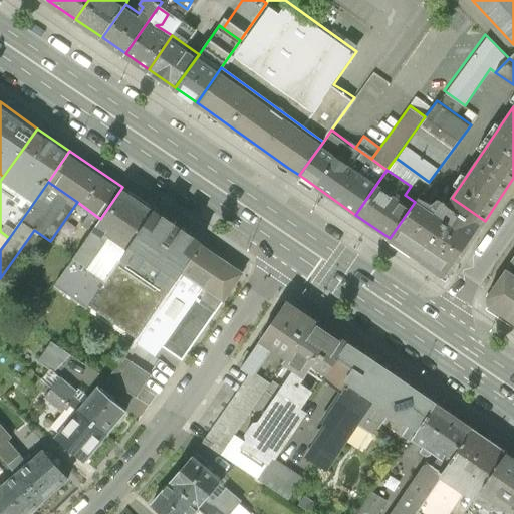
[(89,305),(156,211),(122,187),(100,219),(55,282),(89,305)]
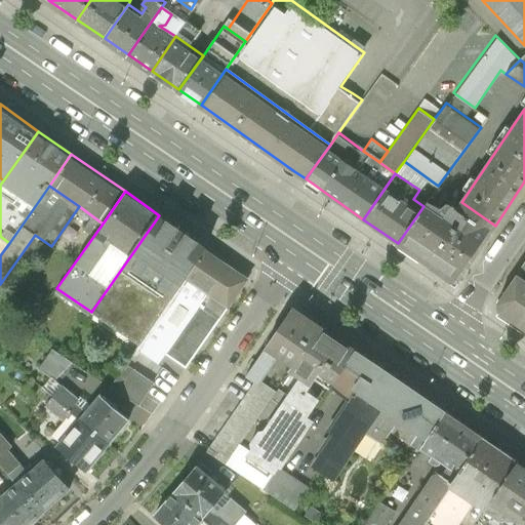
[(429,198),(423,206),(398,243),(456,283),(495,226),(461,202),(454,199),(447,210),(429,198)]
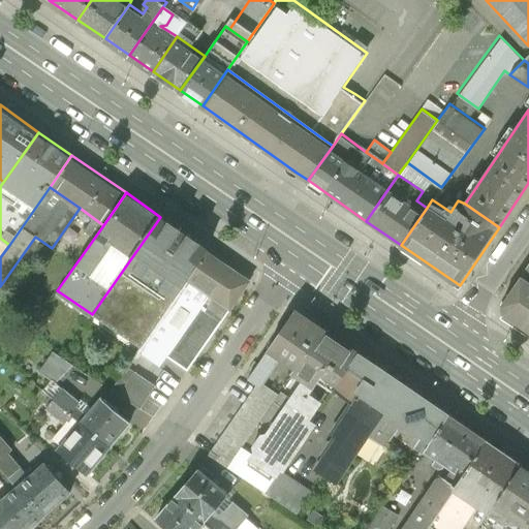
[(190,281),(210,251),(160,217),(92,314),(141,348),(190,281)]
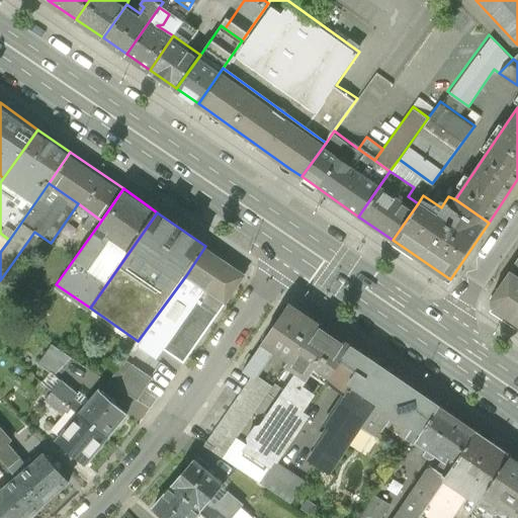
[(0,252),(9,240),(0,233),(0,252)]
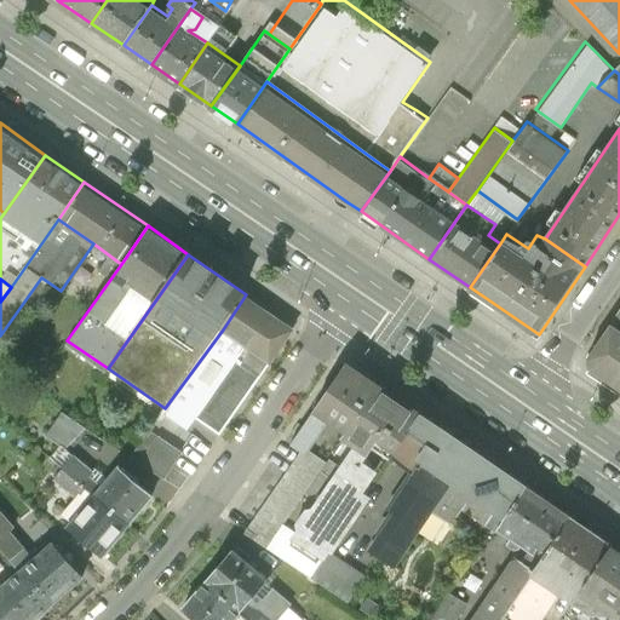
[(246,294),(223,329),(268,362),(294,327),(246,294)]
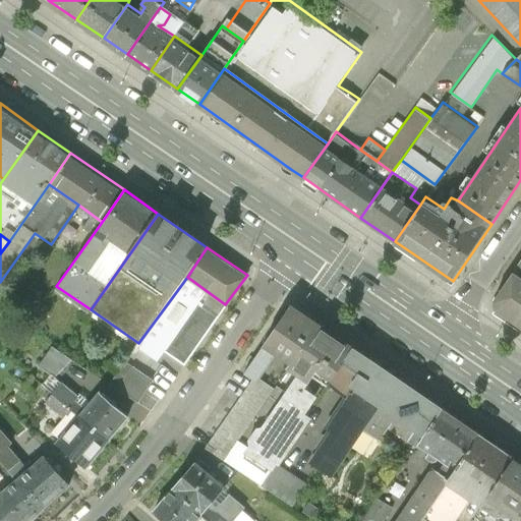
[(520,248),(506,271),(520,281),(520,248)]
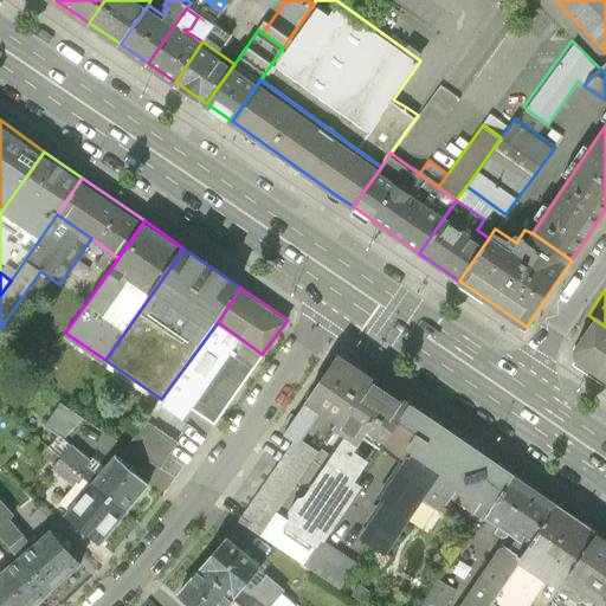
[(598,381),(605,368),(605,327),(588,315),(565,347),(566,358),(598,381)]
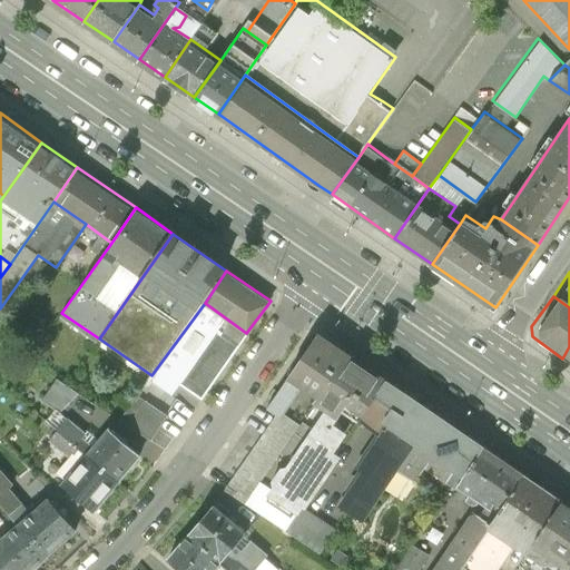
[(200,396),(246,333),(205,303),(151,375),(149,379),(173,396),(183,382),(200,396)]
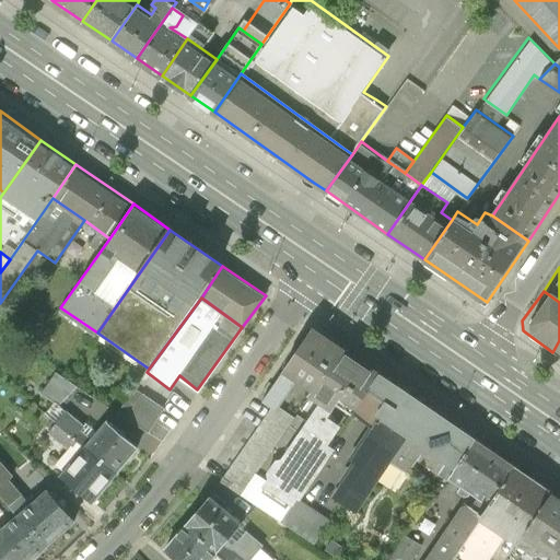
[(343,343),(315,324),(263,401),(271,407),(277,410),(280,406),(299,380),(313,389),(343,343)]
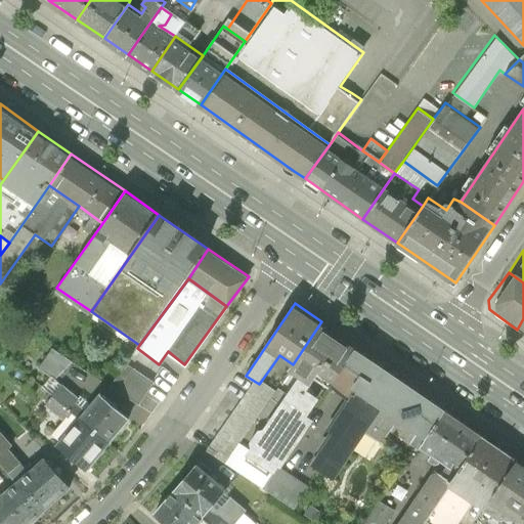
[(321,321),(293,364),(289,369),(311,385),(320,372),(336,381),(356,349),(358,346),(321,321)]
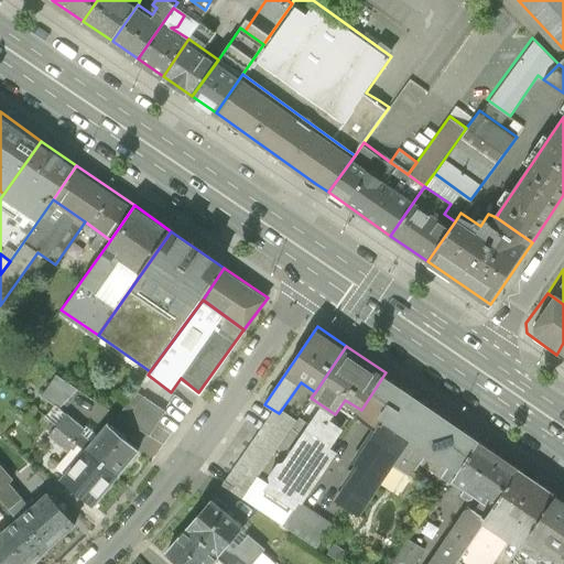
[(57,376),(43,397),(64,412),(78,390),(57,376)]
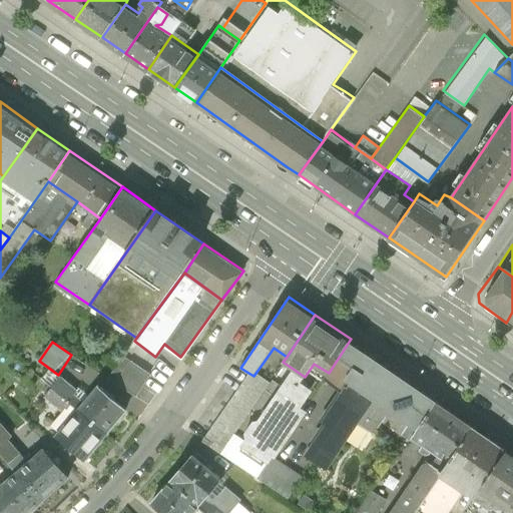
[(437,400),(349,342),(329,373),(345,384),(321,420),(325,422),(314,438),(338,454),(366,412),(409,441),(412,436),(437,400)]
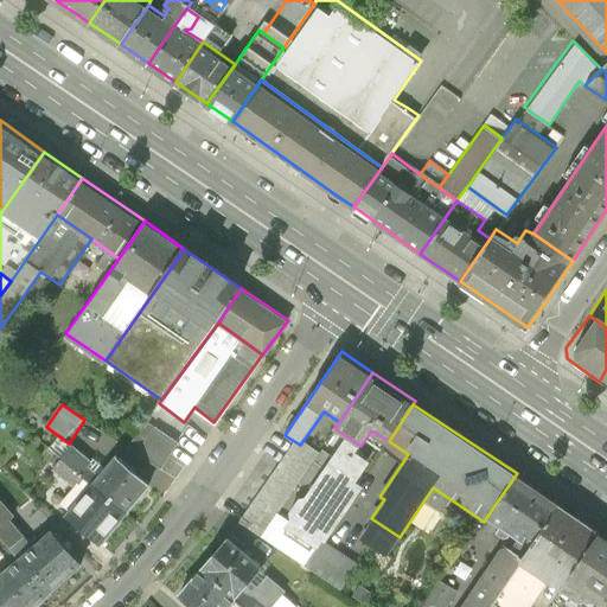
[(179,443),(146,421),(128,447),(160,470),(179,443)]
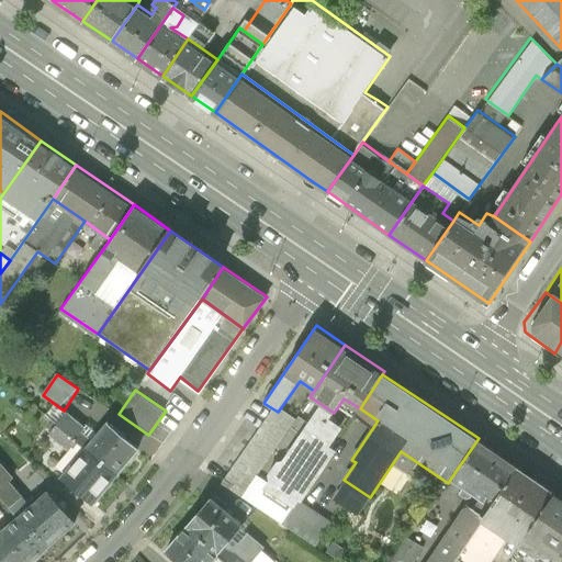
[(278,412),(272,408),(221,484),(242,498),(257,475),(277,448),(295,420),(296,418),(281,407),(278,412)]
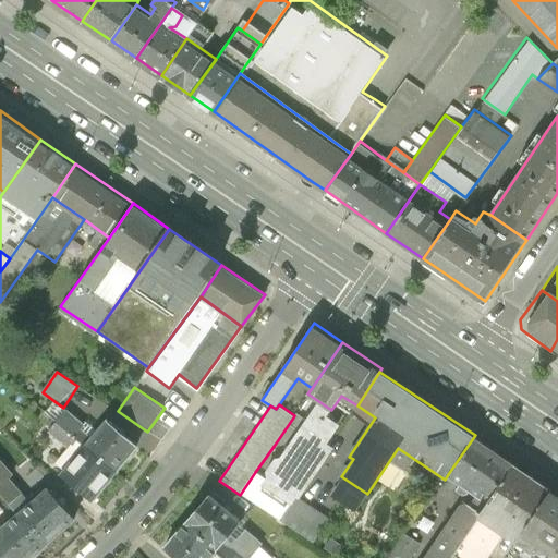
[(56,419),(85,444),(95,432),(67,408),(56,419)]
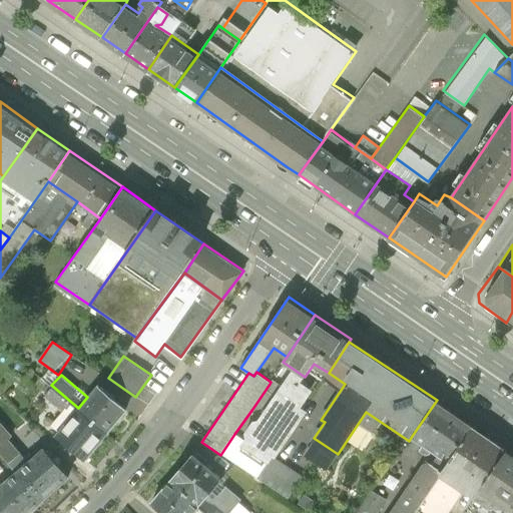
[(281,391),(270,384),(252,409),(264,416),(281,391)]
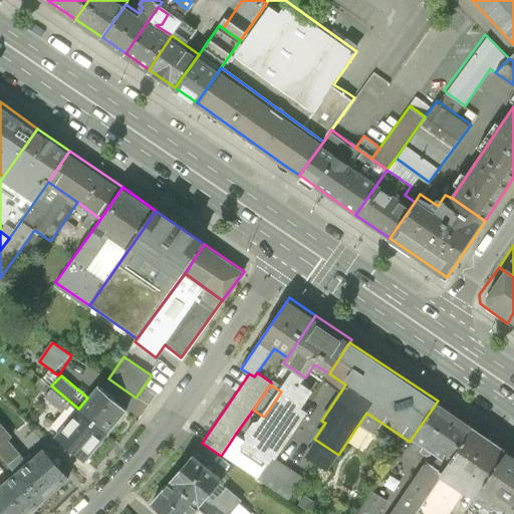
[(78,409),(51,386),(43,396),(64,414),(68,410),(73,415),(78,409)]
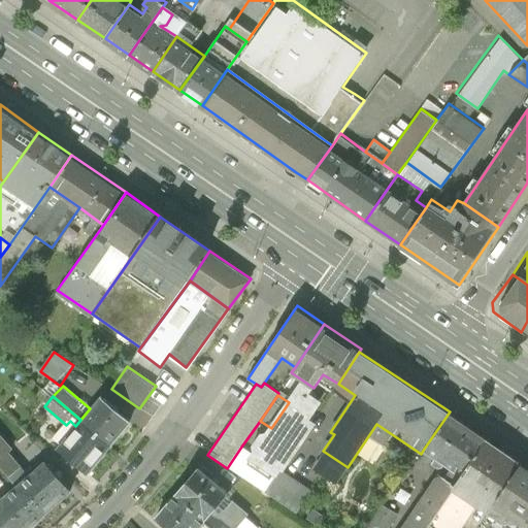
[(90,408),(80,420),(109,446),(130,421),(100,396),(90,408)]
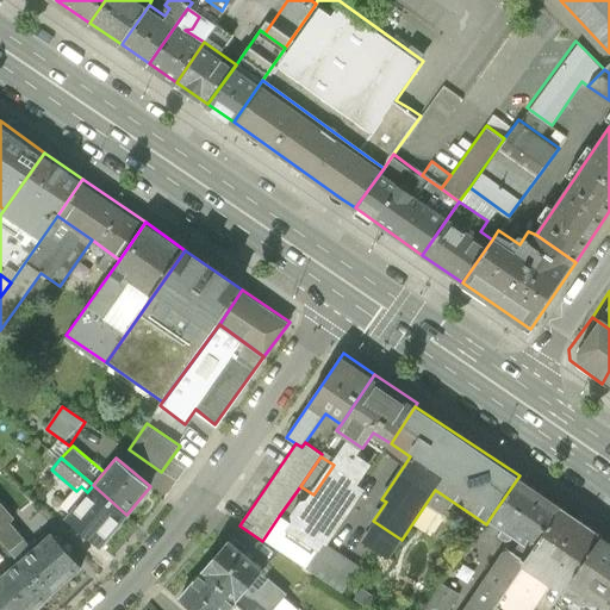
[(495,609),(497,608),(526,566),(566,505),(521,473),(520,475),(490,518),(504,528),(499,536),(509,543),(515,535),(524,542),(517,552),(511,548),(506,549),(464,609),(495,609)]
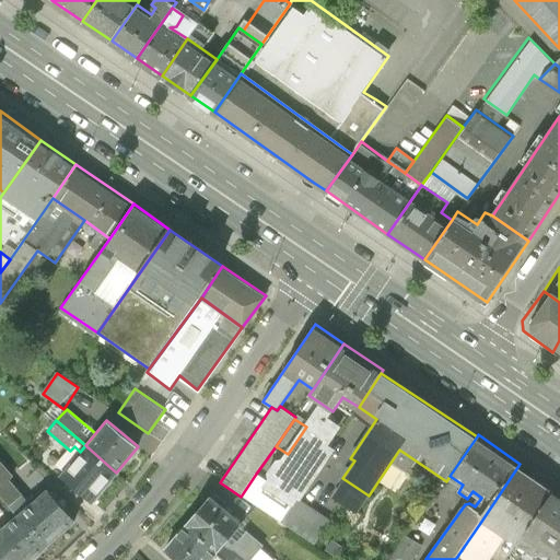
[(80,452),(60,476),(92,502),(116,473),(85,445),(80,452)]
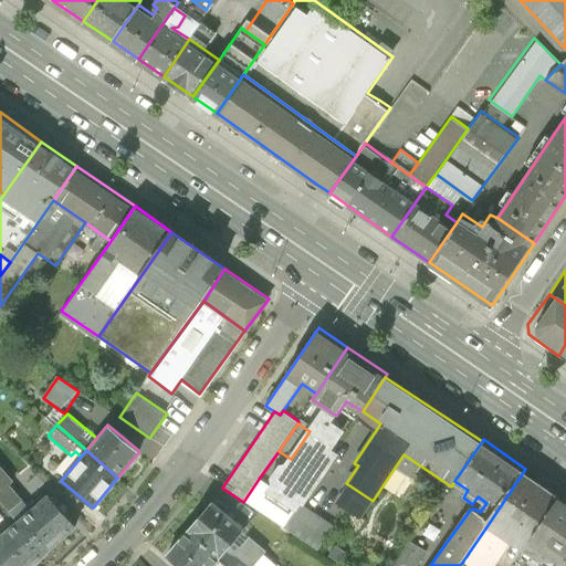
[(30,467),(18,453),(11,460),(22,473),(30,467)]
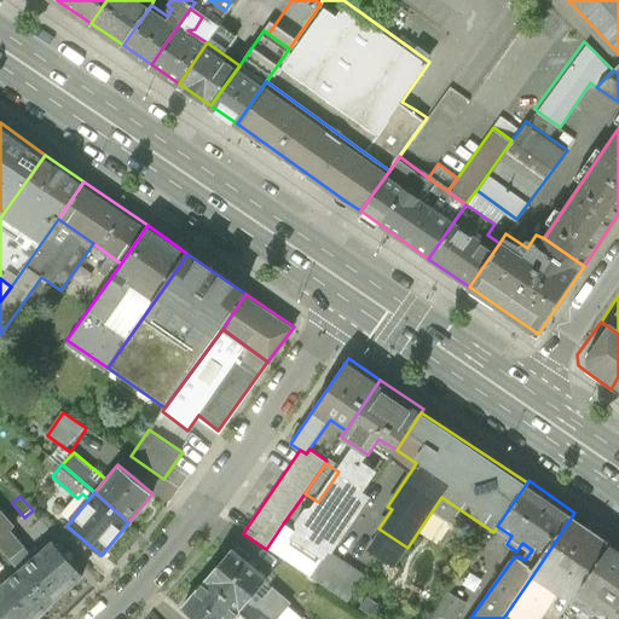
[(0,548),(18,571),(35,556),(12,528),(15,525),(0,508),(0,548)]
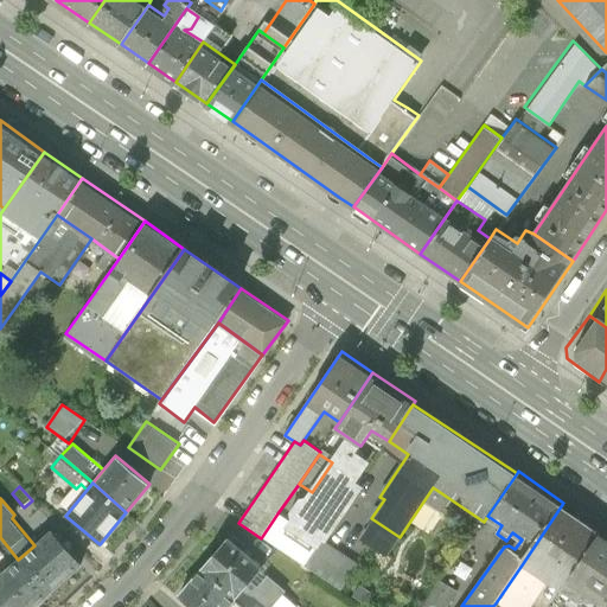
[(563,589),(604,530),(563,503),(523,563),(550,580),(563,589)]
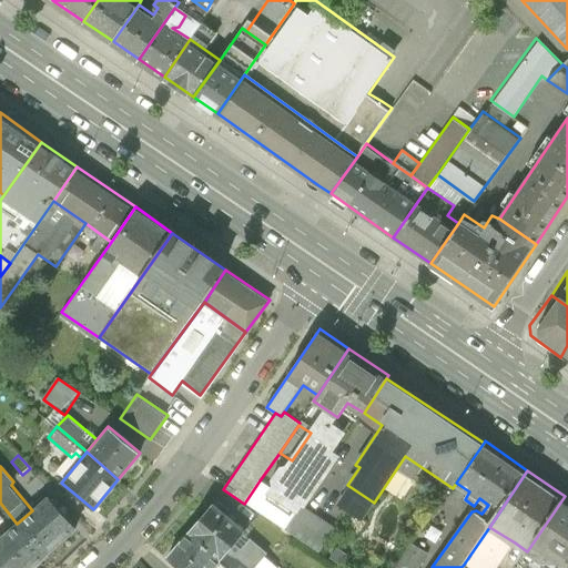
[(301,506),(260,480),(244,504),(284,530),(301,506)]
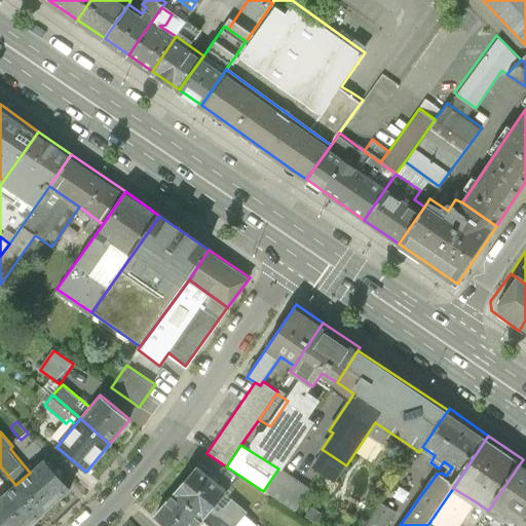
[(320,468),(292,449),(278,468),(306,488),(320,468)]
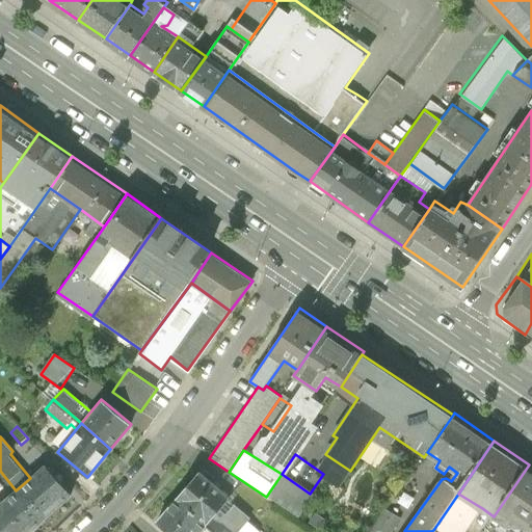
[(30,478),(16,490),(43,520),(73,495),(46,464),(30,478)]
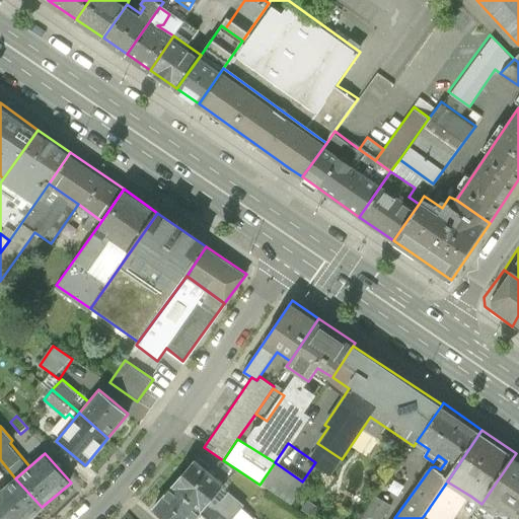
[(518,518),(518,454),(516,453),(482,504),(489,509),(482,518),(518,518)]
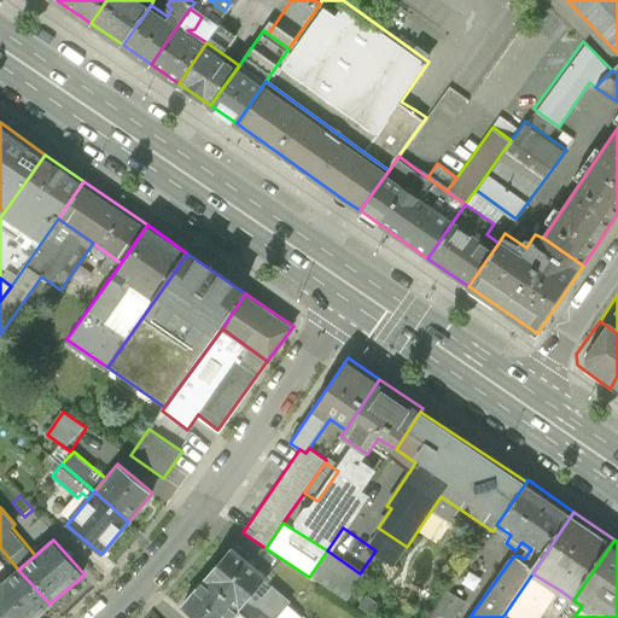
[(204,579),(249,617),(275,617),(277,616),(260,601),(252,601),(250,599),(269,576),(233,544),(204,579)]
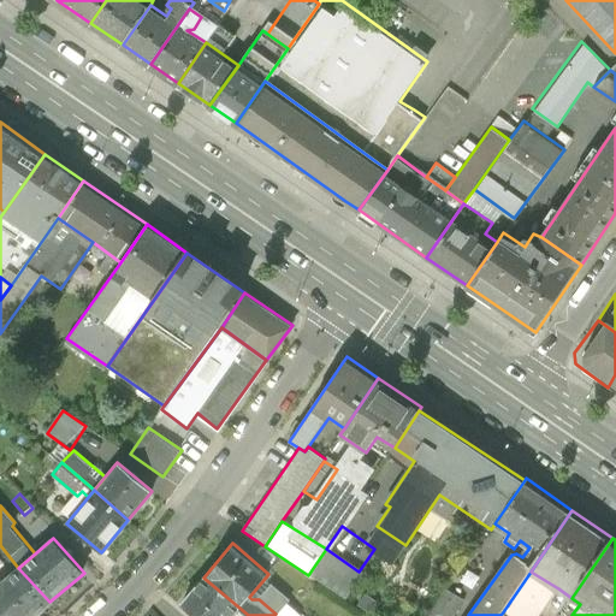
[(18,568),(0,584),(0,609),(6,615),(33,615),(49,602),(18,568)]
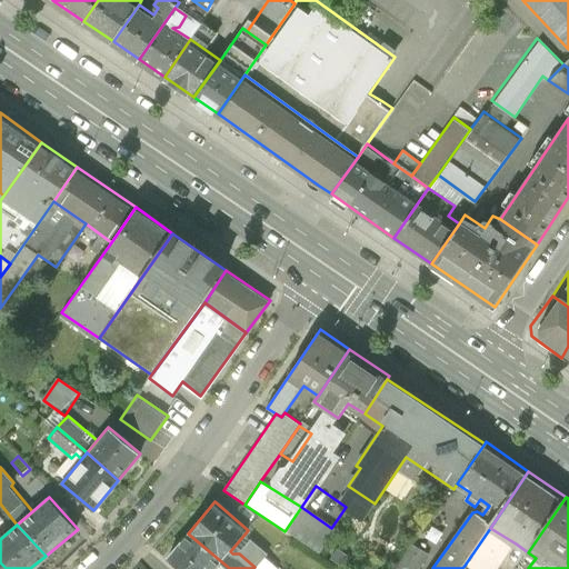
[(497,568),(516,543),(490,528),(463,567),(466,568),(497,568)]
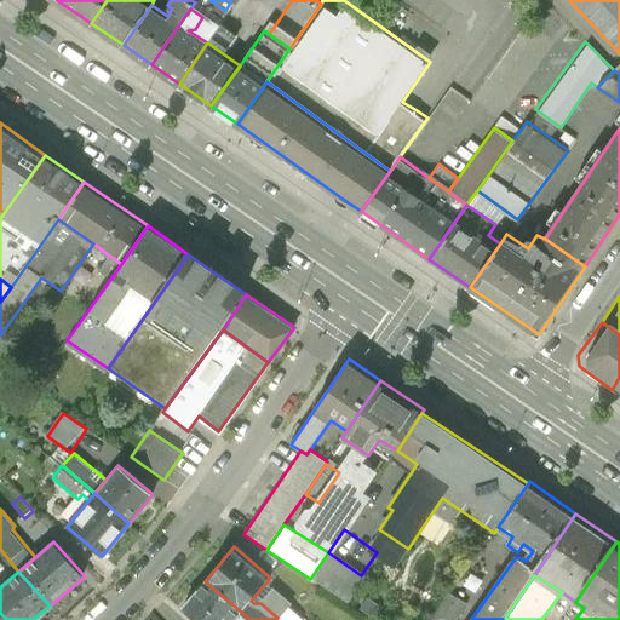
[(250,619),(205,581),(182,608),(196,619),(250,619)]
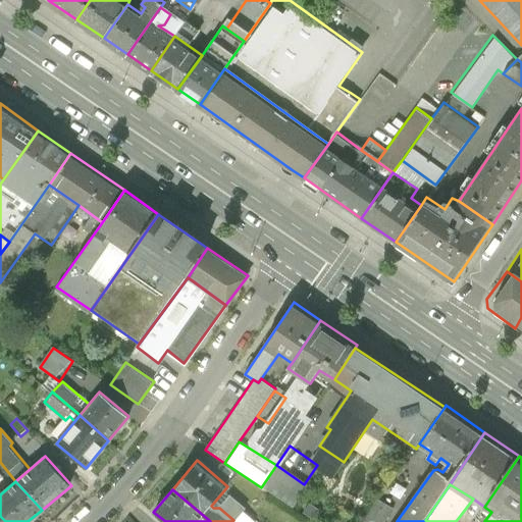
[(383,521),(393,508),(377,499),(362,521),(383,521)]
